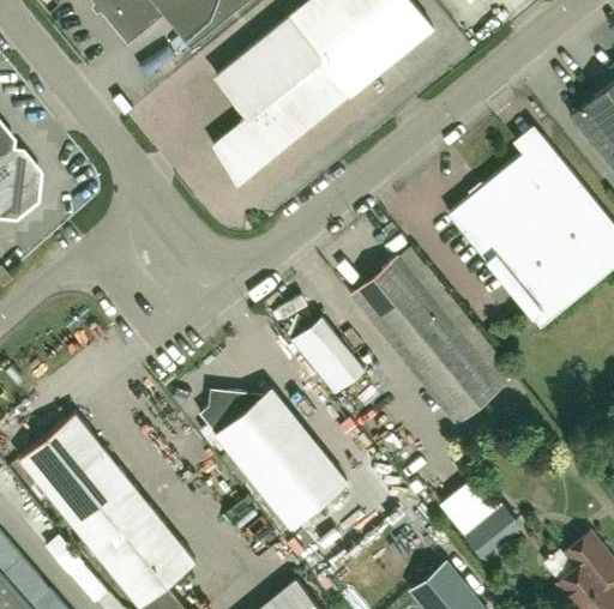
[(190,46),(245,0),(90,0),(127,46),(166,14),(190,46)]
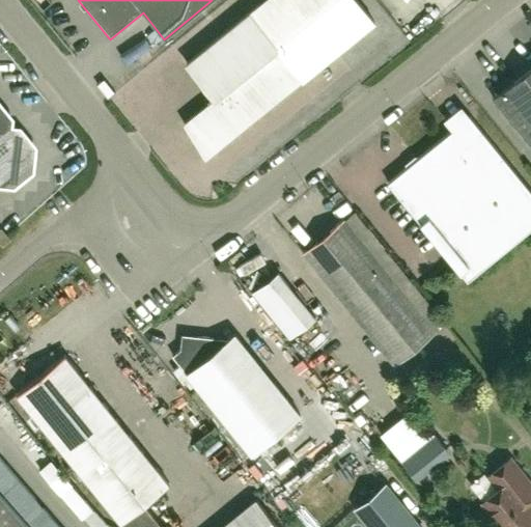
[(353,0),(268,0),(249,16),(186,66),(215,102),(185,127),(193,141),(195,140),(200,145),(208,160),(310,78),(374,26),(353,0)]
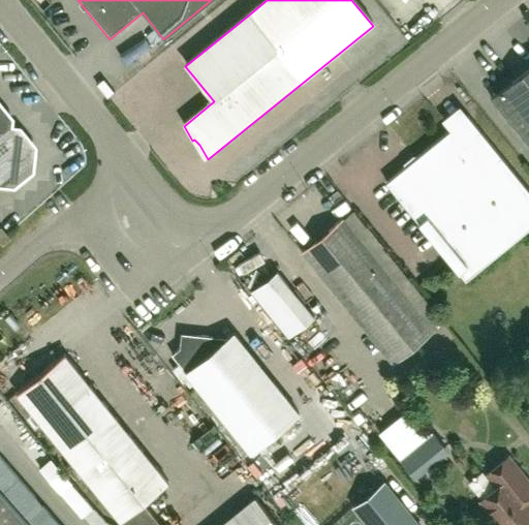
[(147,34),(116,59),(123,68),(154,42),(147,34)]
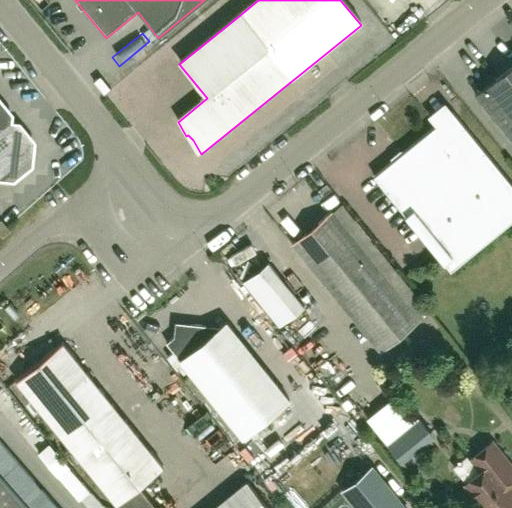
[(511,143),(511,66),(474,97),(511,143)]
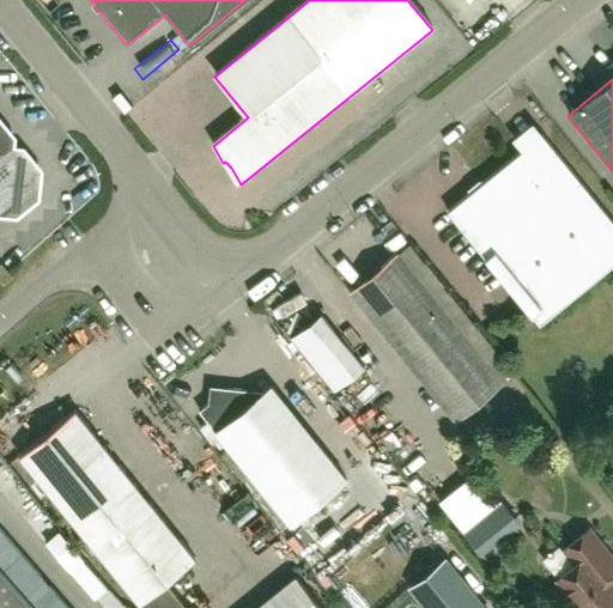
[(34,199),(36,175),(20,157),(7,156),(8,143),(0,131),(0,212),(14,214),(34,199)]
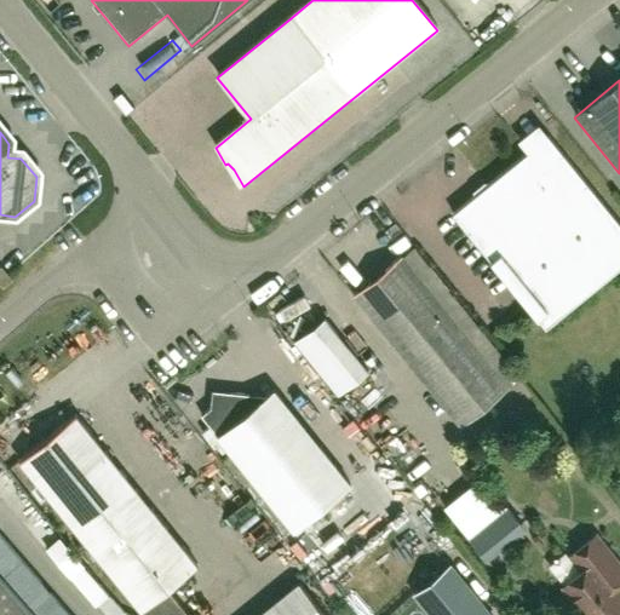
[(619,270),(619,228),(549,139),(453,217),(545,331),(619,270)]
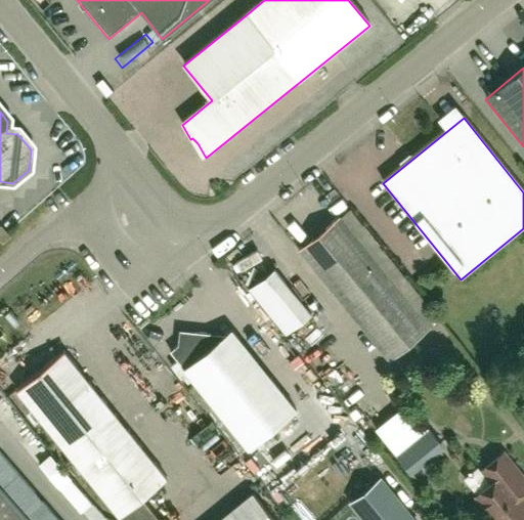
[(298,252),(388,363),(430,330),(339,219),(298,252)]
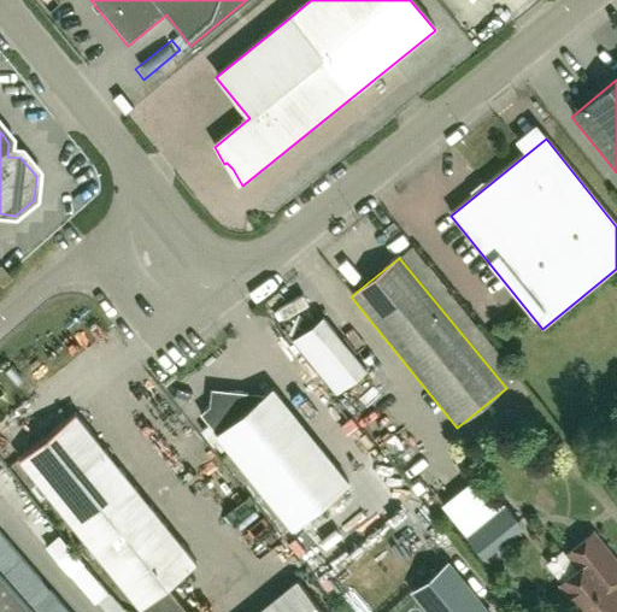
[(12,281),(1,269),(0,269),(0,286),(4,289),(12,281)]
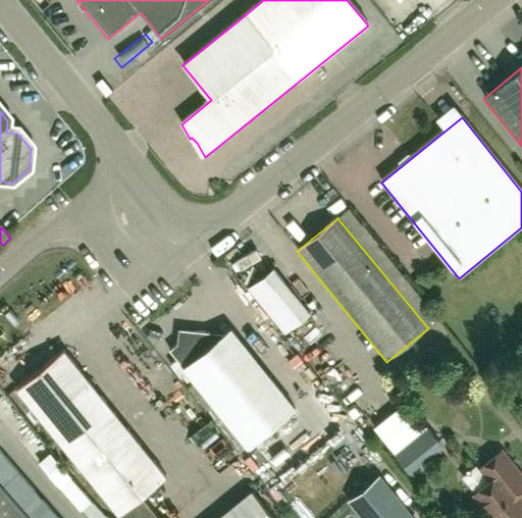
[(309,316),(272,271),(247,292),(283,337),(309,316)]
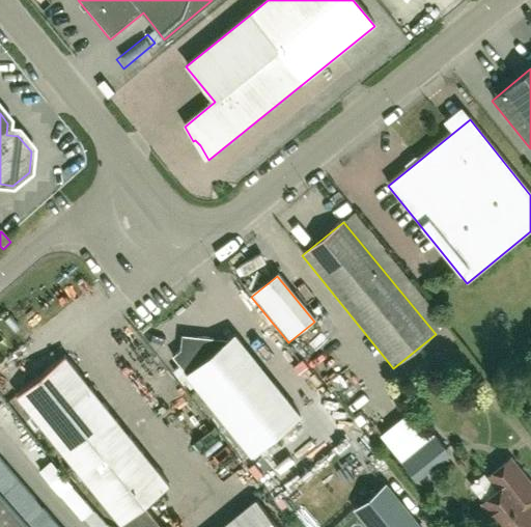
[(219,350),(213,341),(197,340),(174,359),(173,358),(172,358),(187,377),(251,458),(300,417),(234,336),(219,350)]
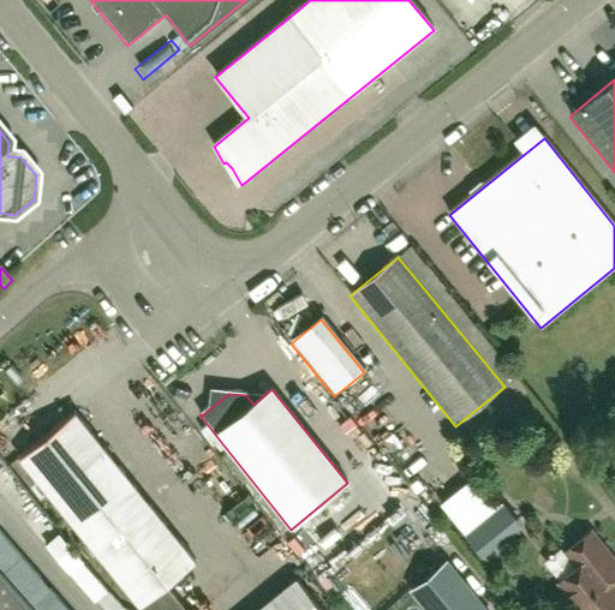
[(196,563),(75,414),(19,460),(141,609),(167,587),(196,563)]
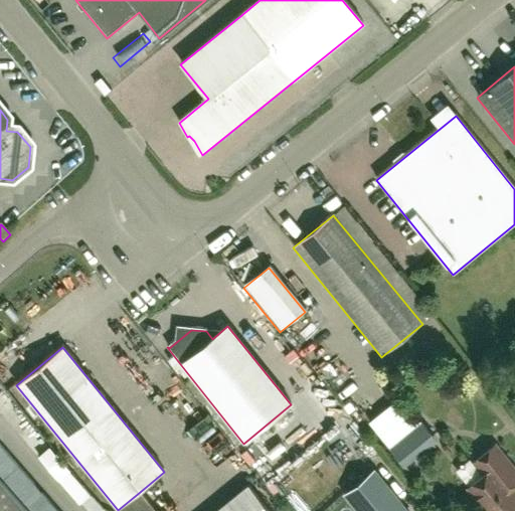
[(319,369),(332,358),(326,350),(312,361),(319,369)]
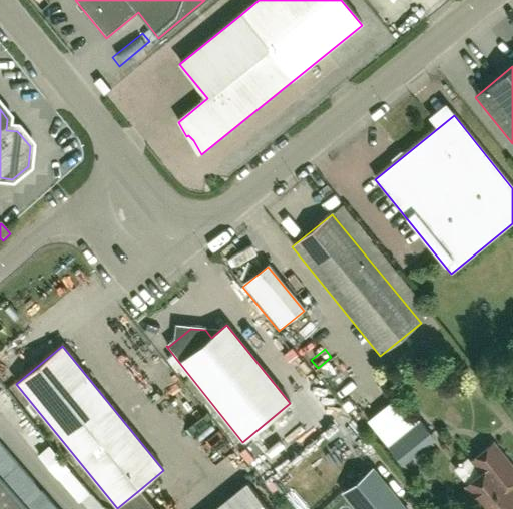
[(389,448),(404,467),(419,454),(416,450),(431,437),(420,423),(389,448)]
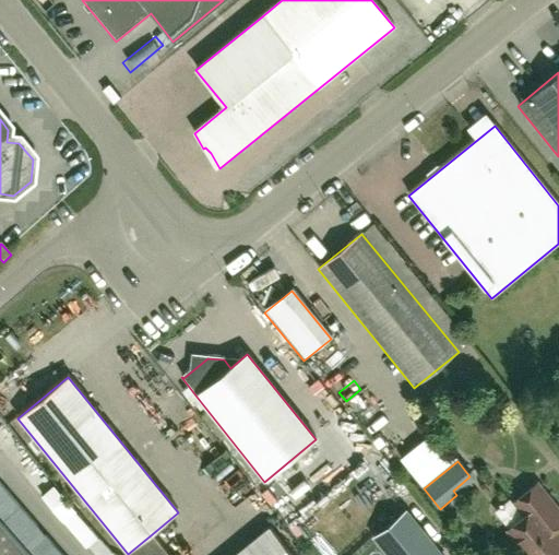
[(558,528),(558,514),(536,486),(514,505),(525,518),(508,532),(526,554),(555,554),(558,552),(558,541),(552,533),(558,528)]
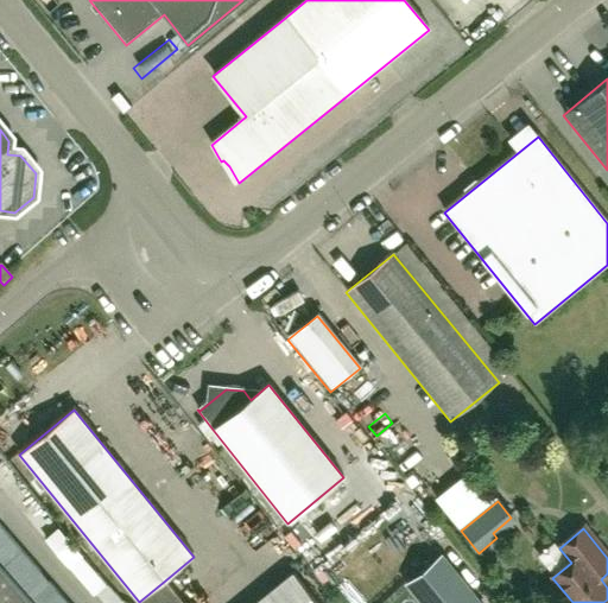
[(407,585),(422,602),(477,602),(442,558),(407,585)]
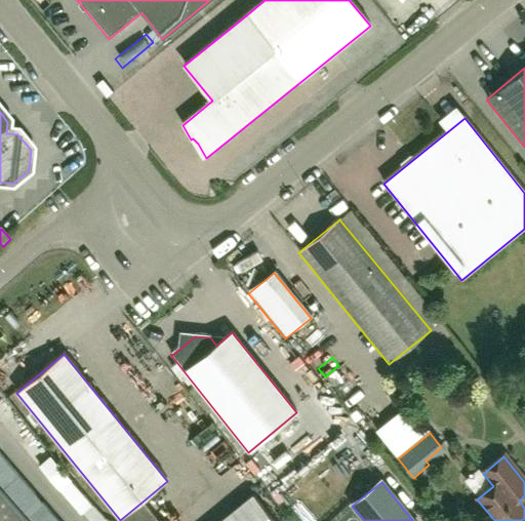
[(28,520),(0,488),(0,520),(28,520)]
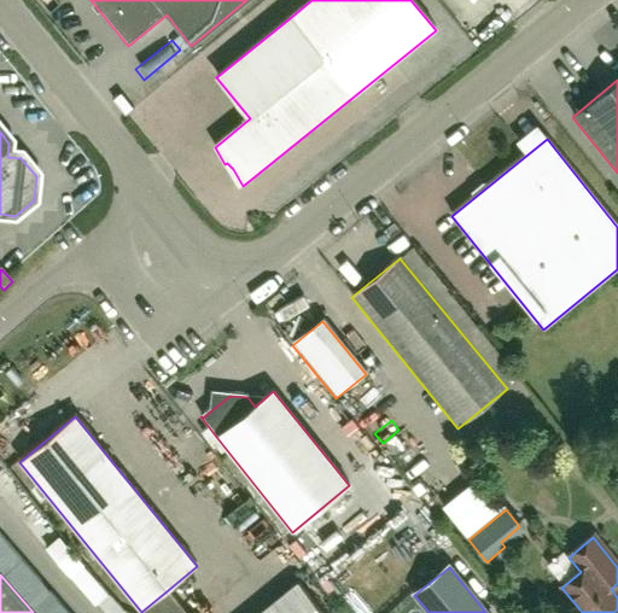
[(322,612),(297,582),(258,612),(186,612),(168,590),(141,612),(322,612)]
